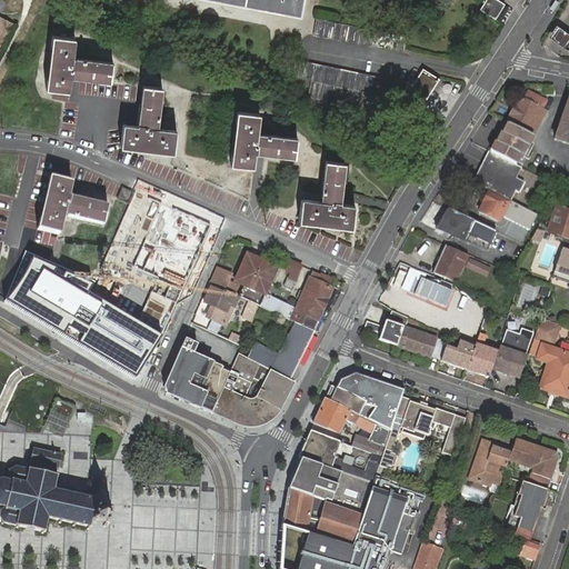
[(217,0),(300,16),(303,0),(217,0)]
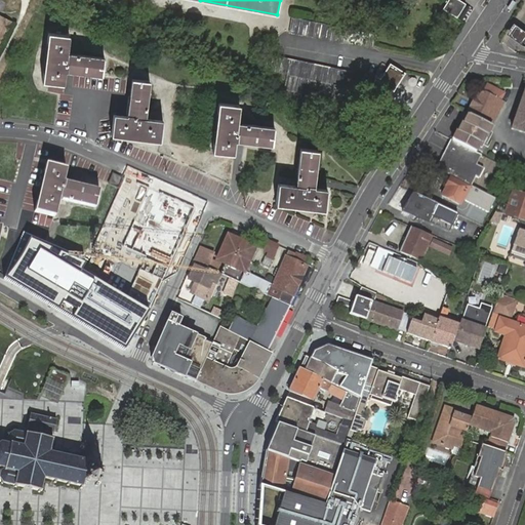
[(456,16),(465,3),(459,0),(448,0),(443,8),(456,16)]
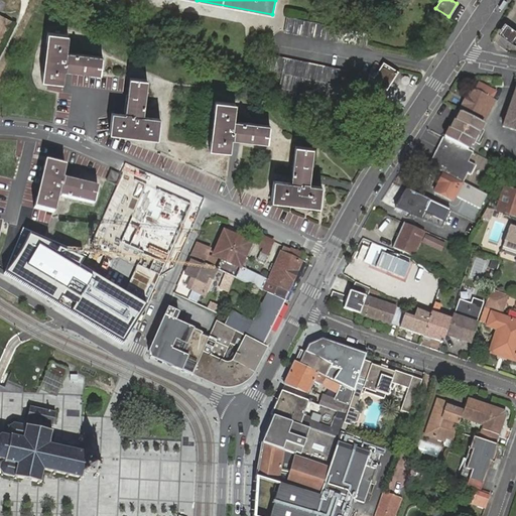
[(0,17),(0,45),(13,21),(1,15),(0,17)]
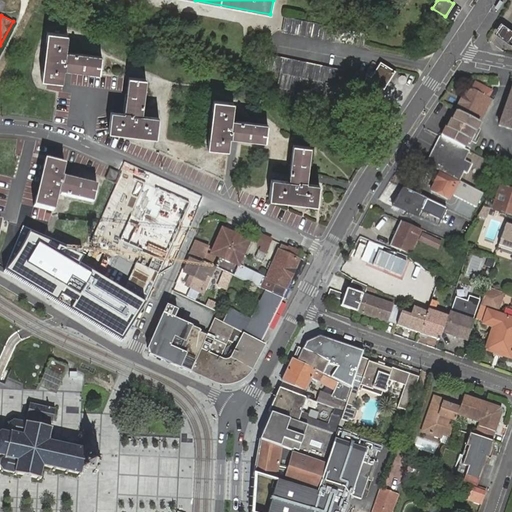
[(282,31),(364,47),(364,46),(365,42),(367,32),(285,17),(282,31)]
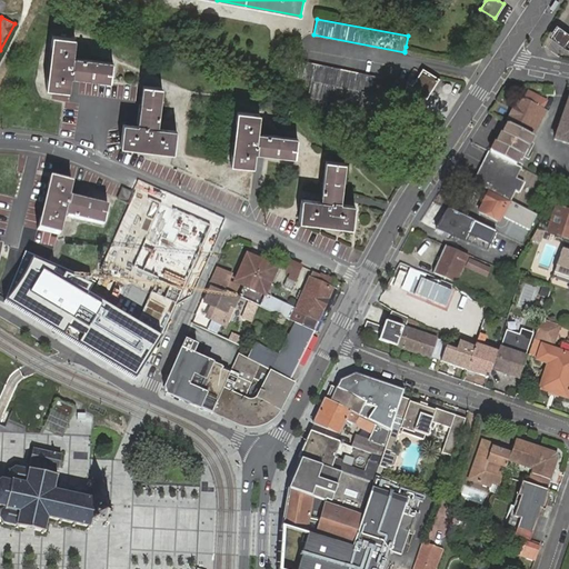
[(568,33),(566,31),(556,25),(550,33),(559,40),(567,46),(568,47),(568,33)]
